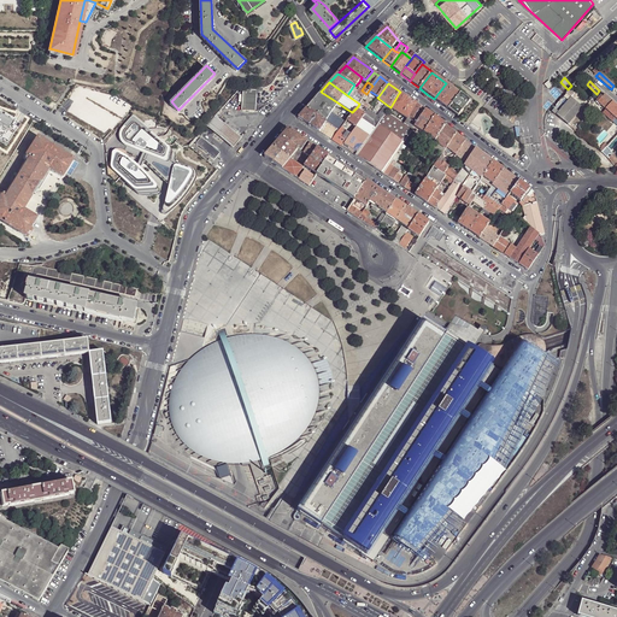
[(448,110),(460,94),(446,83),(434,99),(448,110)]
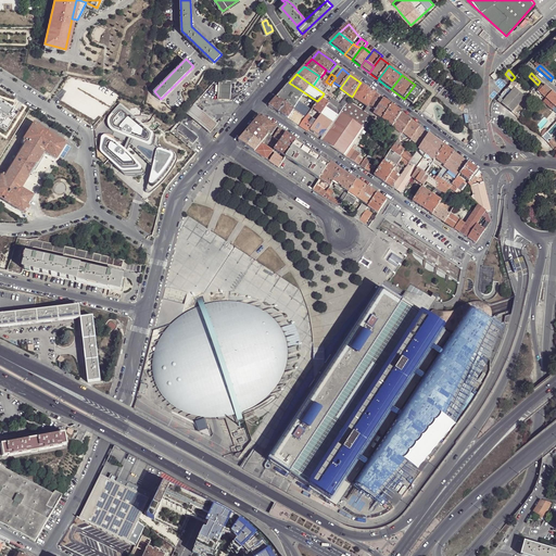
[(317,79),(313,86),(324,93),(324,92),(326,90),(327,88),(320,84),(321,83),(319,81),(317,79)]
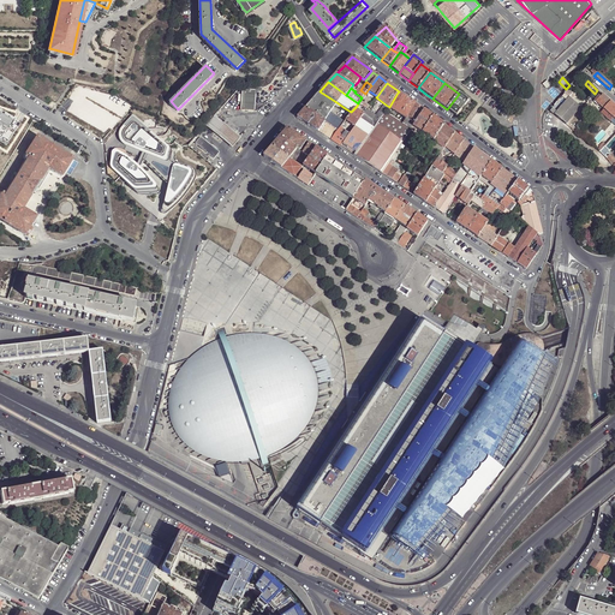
[(243,89),(240,109),(254,111),(256,90),(243,89)]
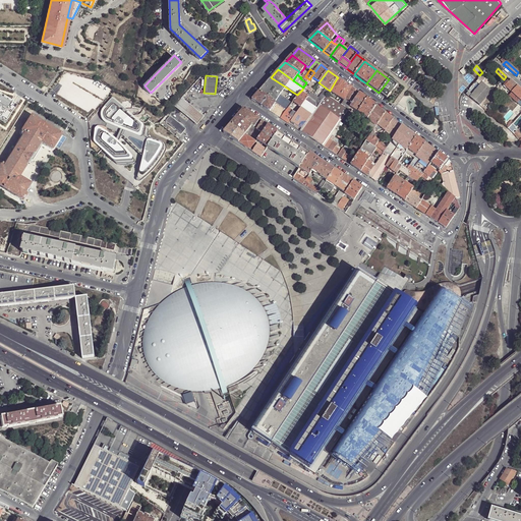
[(482,83),(484,85),(487,81),(482,76),(481,76),(479,78),(477,79),(471,87),(466,95),(469,98),(482,83)]
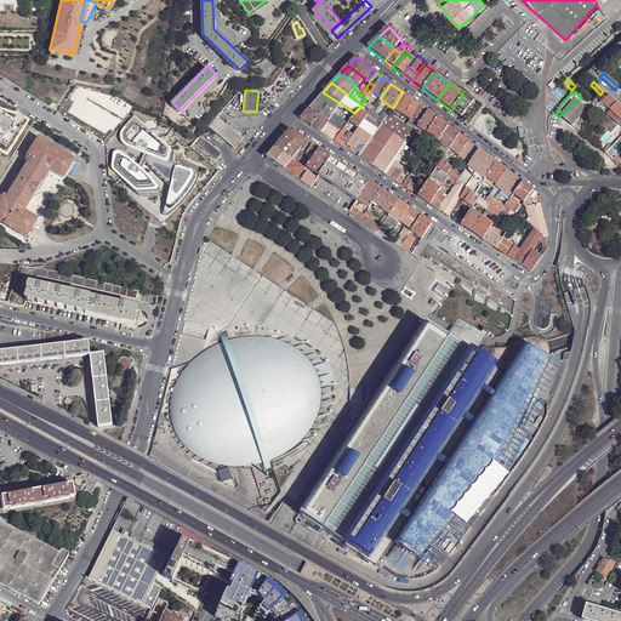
[(323,92),(308,109),(328,123),(334,113),(340,103),(323,92)]
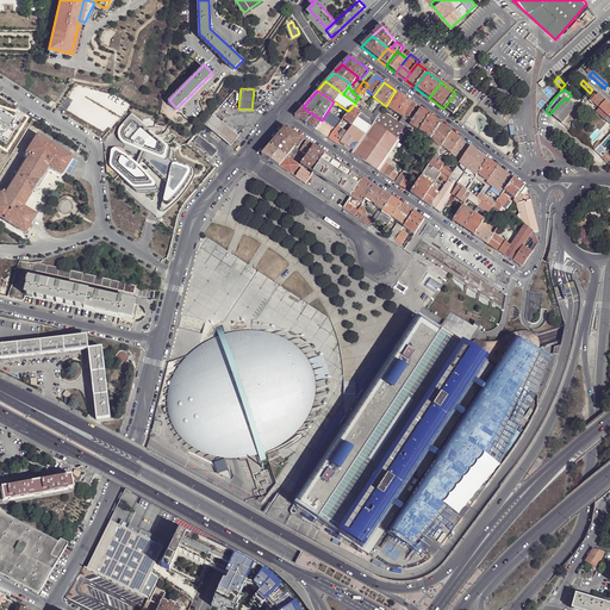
[(399,95),(394,92),(386,106),(403,118),(412,103),(399,95)]
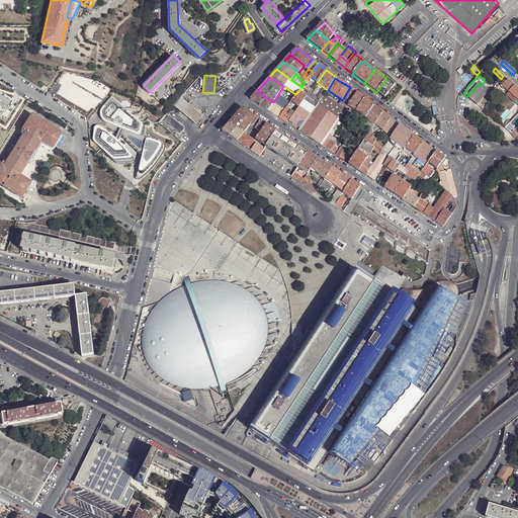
[(395,85),(386,79),(376,92),(384,98),(391,90),(395,85)]
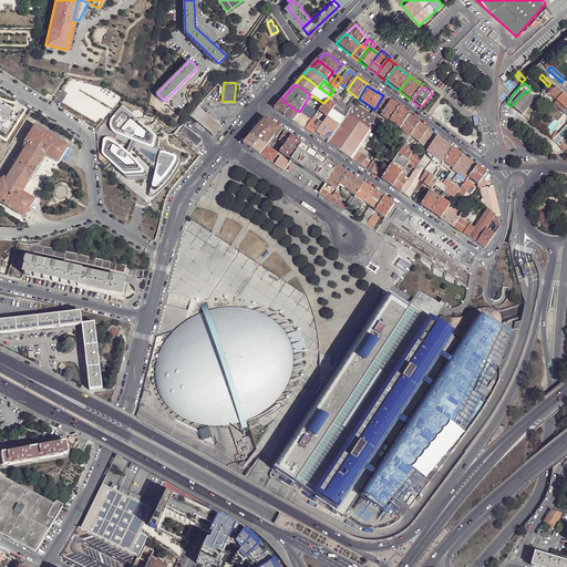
[(563,94),(555,88),(554,89),(549,94),(552,96),(557,101),(563,94)]
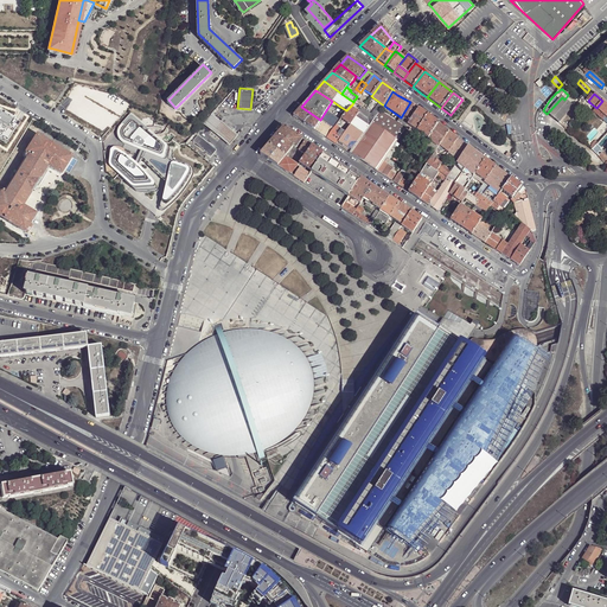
[(547,114),(558,123),(573,107),(567,101),(564,100),(562,97),(547,114)]
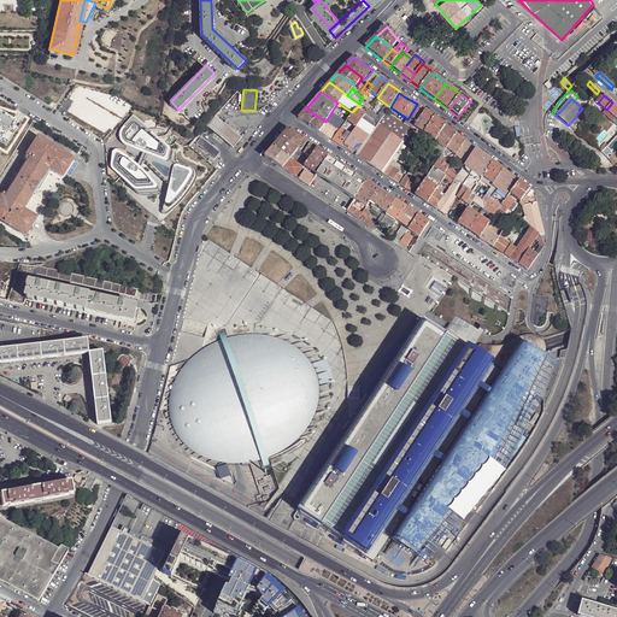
[(616,106),(612,103),(606,110),(616,118),(616,117),(616,106)]
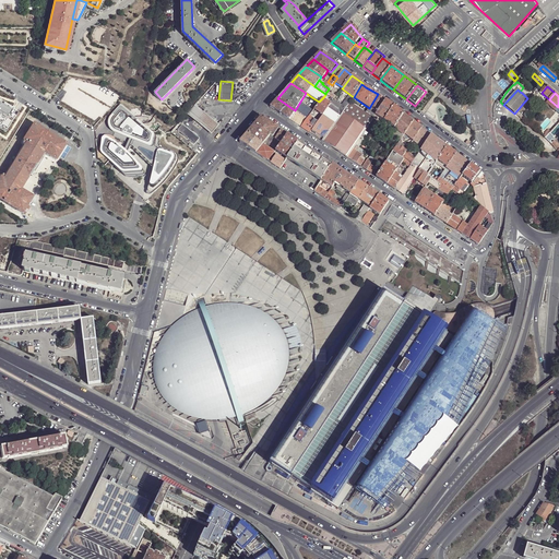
[(378,94),(369,108),(377,114),(385,100),(378,94)]
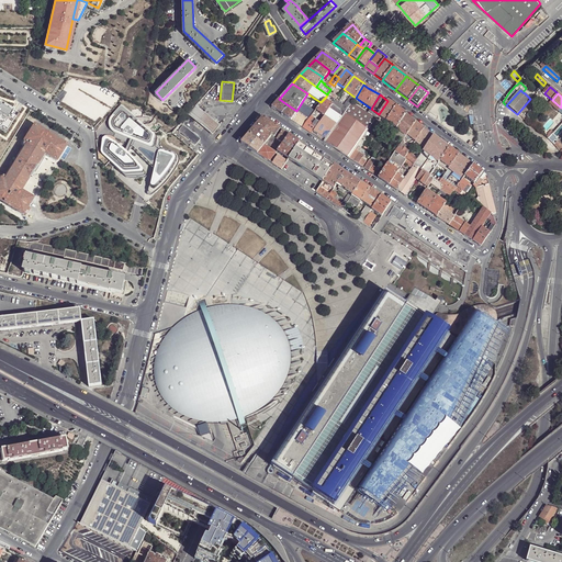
[(356,98),(352,96),(345,105),(341,110),(343,111),(345,113),(352,102),(356,98)]
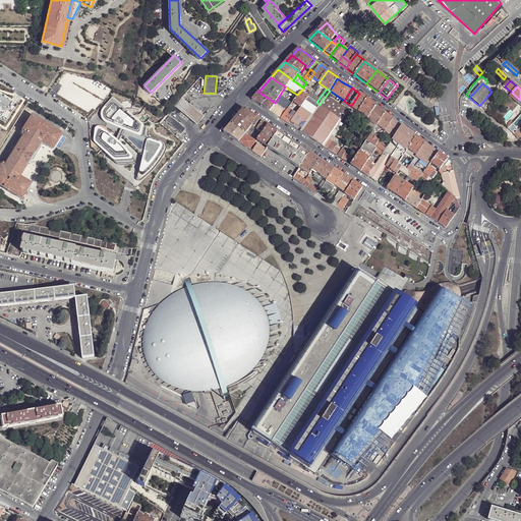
[(252,100),(270,111),(275,103),(258,92),(252,100)]
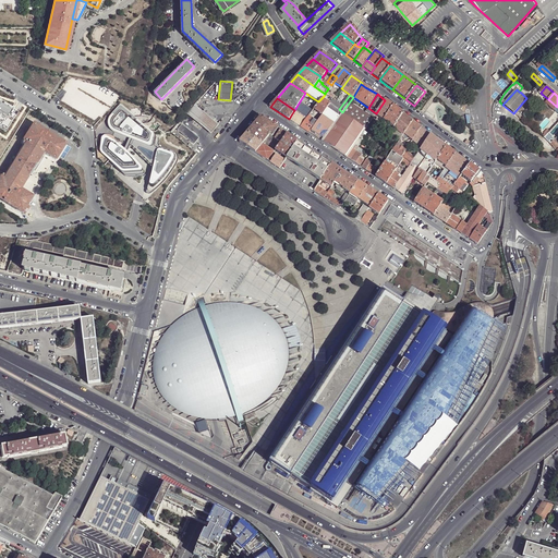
[(294,110),(300,114),(306,119),(308,116),(314,109),(318,101),(313,98),(307,106),(300,101),(294,110)]
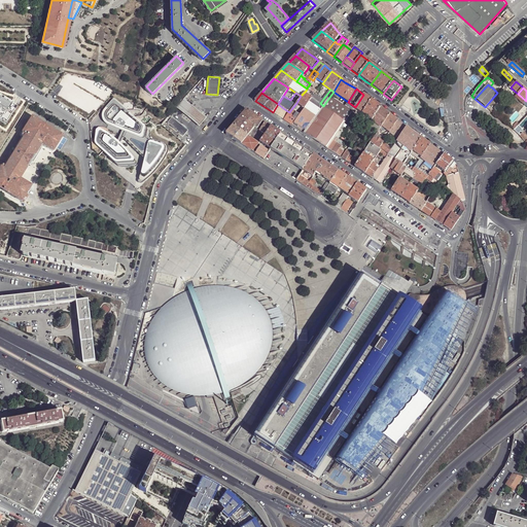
[(304,93),(301,96),(296,103),(304,108),(305,107),(309,102),(312,98),(304,93)]
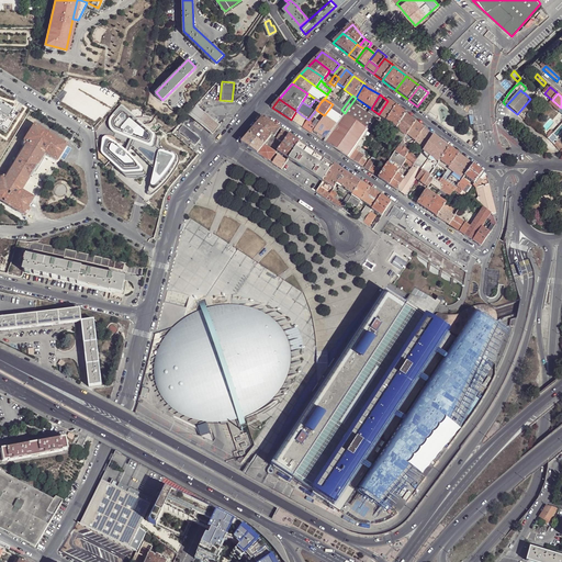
[(336,100),(334,102),(333,104),(329,109),(339,115),(343,111),(341,110),(345,105),(336,100)]
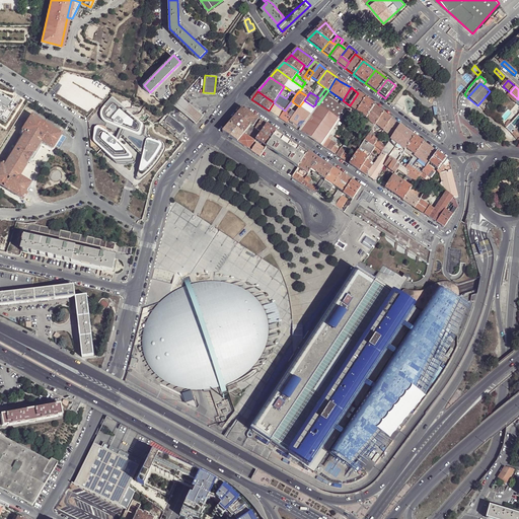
[(510,92),(507,95),(515,102),(518,99),(510,92)]
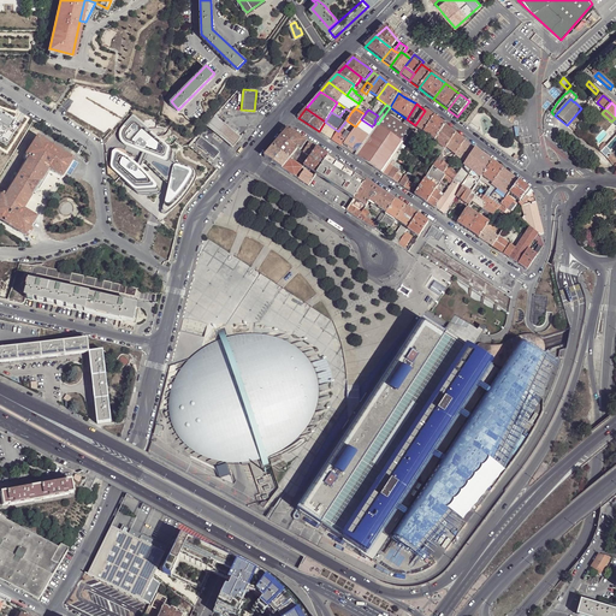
[(434,118),(425,111),(415,125),(414,128),(422,135),(434,118)]
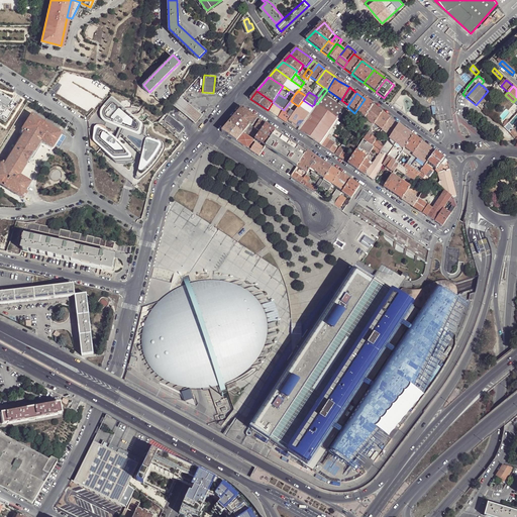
[(137,116),(111,94),(109,96),(102,105),(107,109),(105,112),(103,114),(103,115),(103,116),(106,119),(102,128),(100,128),(98,128),(96,136),(97,139),(112,153),(119,139),(121,134),(122,134),(143,157),(137,174),(137,177),(138,177),(140,177),(143,175),(148,168),(158,156),(165,145),(163,142),(161,141),(149,137),(149,139),(146,138),(147,130),(148,129),(147,128),(136,117),(137,116)]
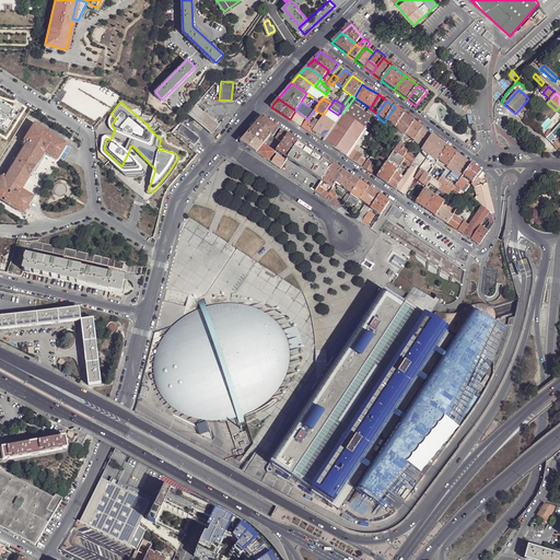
[(340,117),(336,123),(331,129),(323,141),(329,147),(331,148),(348,159),(354,150),(356,147),(361,139),(364,135),(366,131),(374,119),(375,118),(368,113),(361,107),(358,106),(351,102),(343,113),(340,117)]
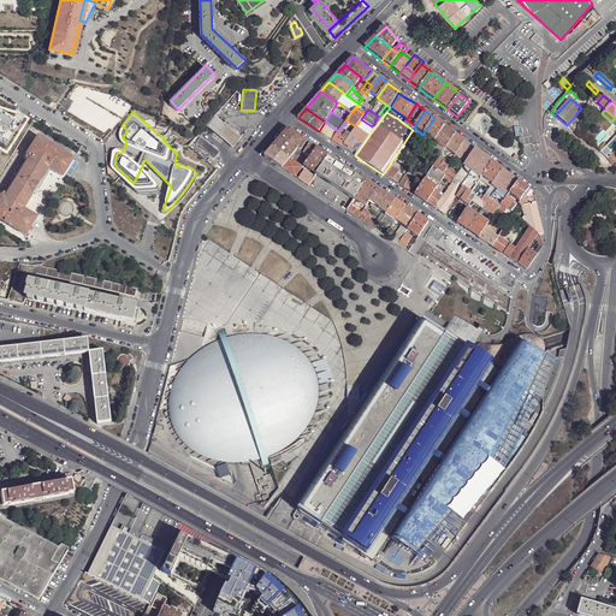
[(214,117),(206,125),(209,128),(219,136),(231,147),(240,138),(226,126),(214,117)]
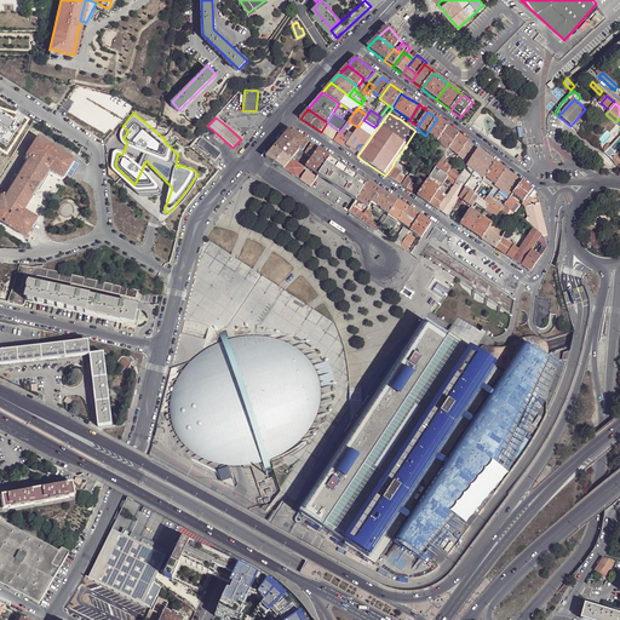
[(447,126),(437,119),(425,136),(424,138),(423,139),(435,147),(435,145),(437,143),(447,126)]
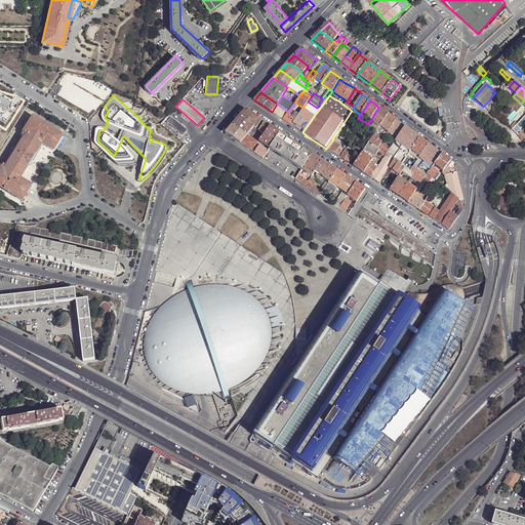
[(317,108),(308,102),(304,107),(315,115),(319,110),(317,108)]
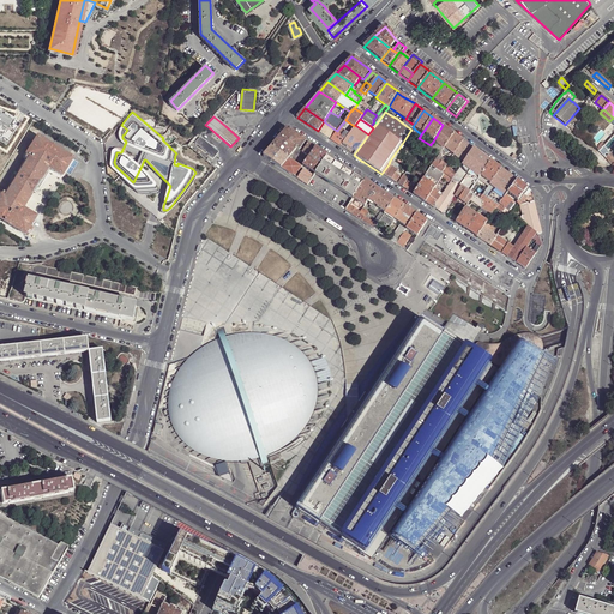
[(414,125),(405,119),(403,124),(411,130),(413,127),(414,125)]
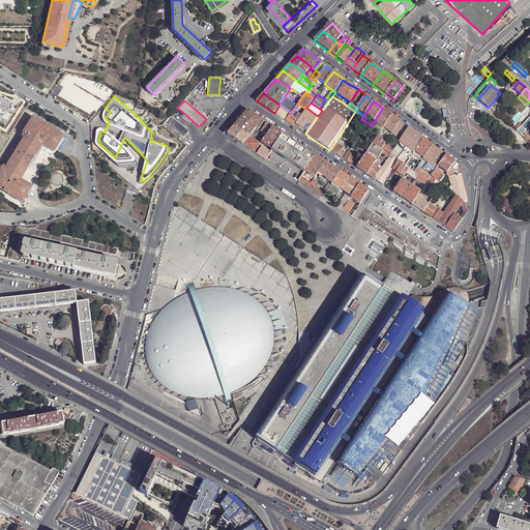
[(306,108),(305,109),(301,115),(305,117),(314,122),(318,116),(306,108)]
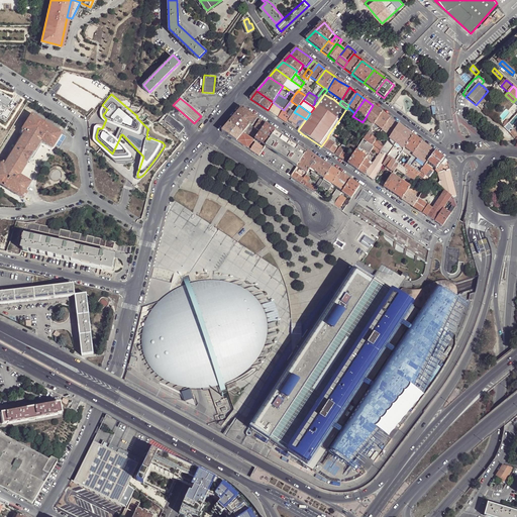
[(382,112),(373,105),(365,119),(373,125),(374,124),(382,112)]
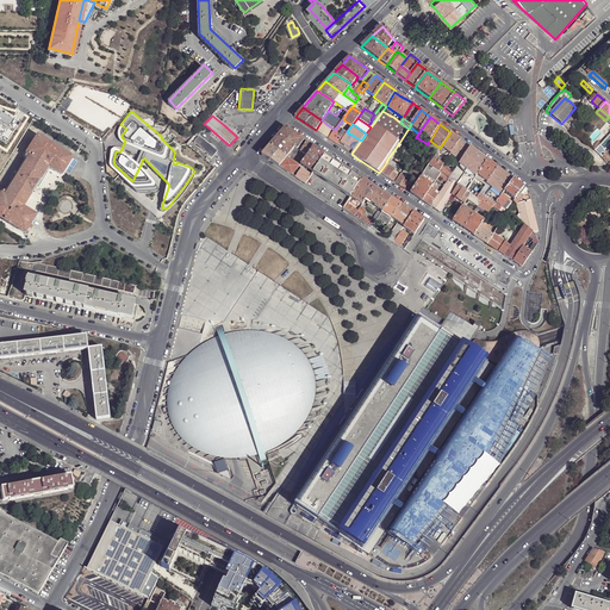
[(332,132),(328,138),(337,145),(347,132),(337,126),(335,130),(332,132)]
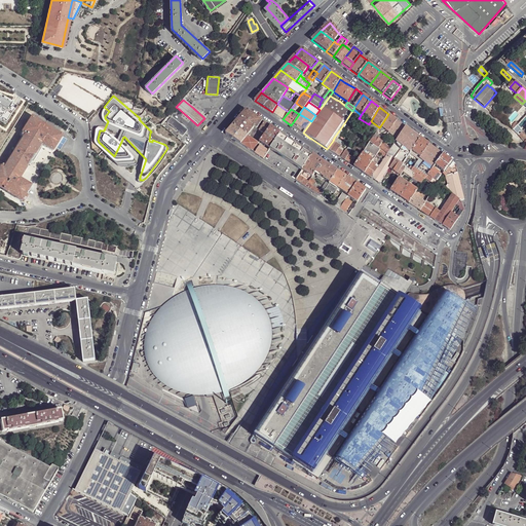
[(353,109),(352,111),(351,112),(359,118),(360,117),(361,115),(353,109)]
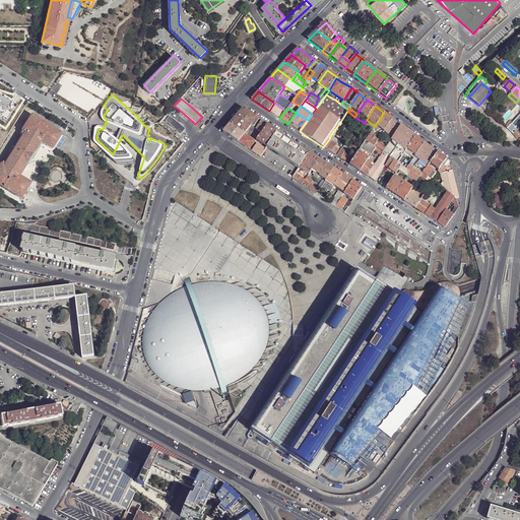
[(242,109),(236,116),(253,128),(258,120),(242,109)]
